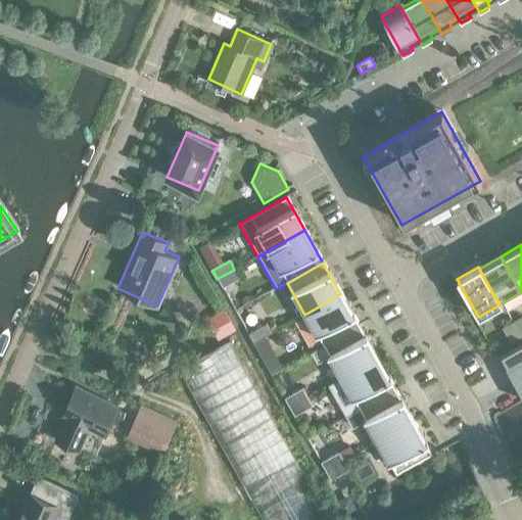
[(239,279),(234,270),(217,279),(222,289),(239,279)]
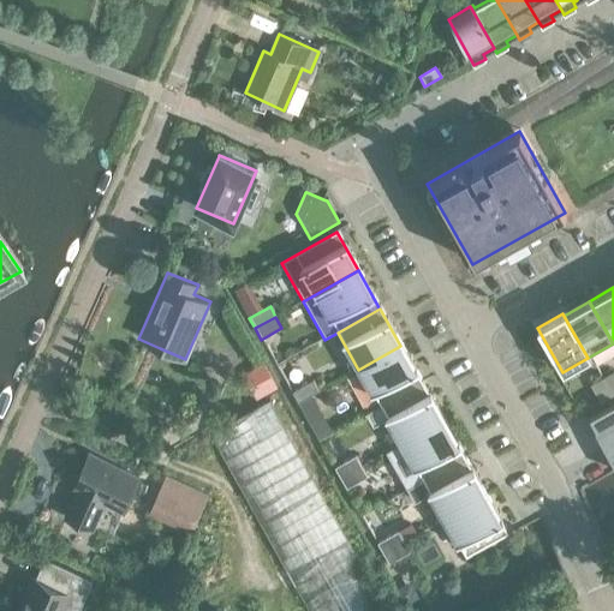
[(400,346),(358,370),(380,407),(422,383),(400,346)]
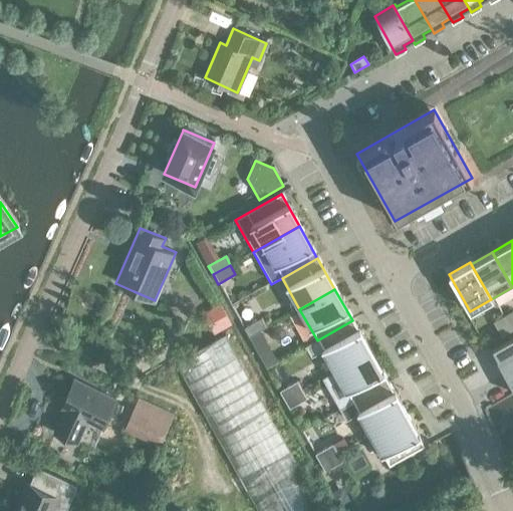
[(511,332),(512,330),(512,314),(512,312),(503,317),(511,332)]
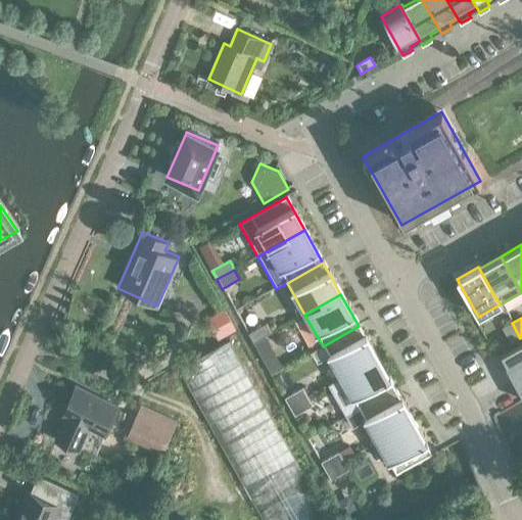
[(512,323),(502,329),(510,344),(520,338),(512,323)]
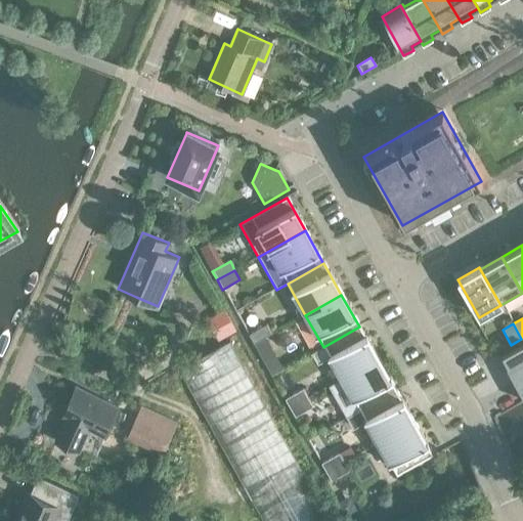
[(266,326),(248,336),(253,345),(271,335),(266,326)]
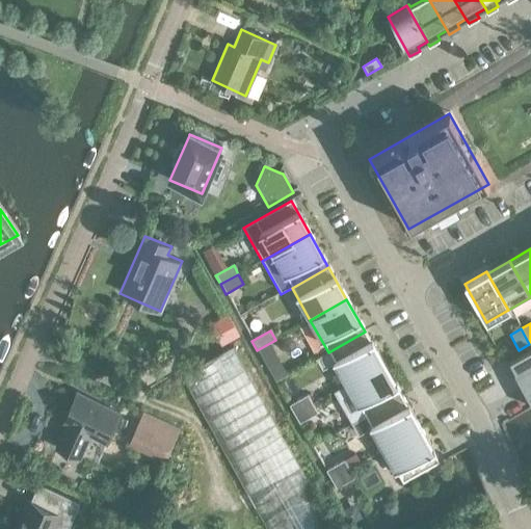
[(328,352),(317,359),(324,371),(335,365),(347,386),(383,365),(365,332),(328,352)]
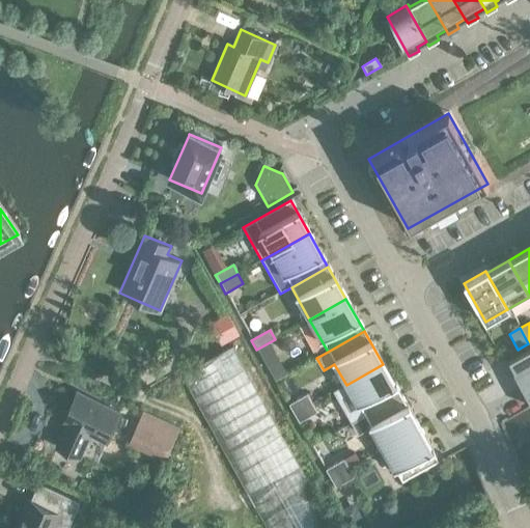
[(180,377),(240,482),(265,527),(322,527),(330,523),(232,348),(180,377)]
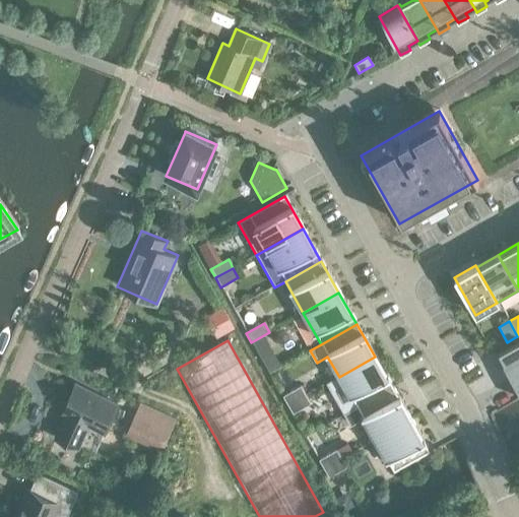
[(518,341),(498,354),(511,376),(518,371),(518,341)]
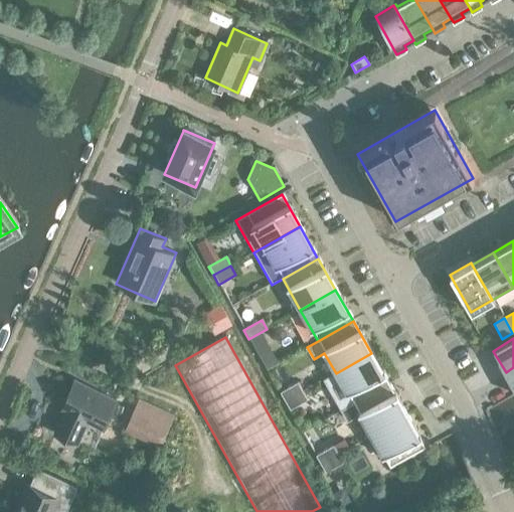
[(336,373),(324,380),(341,411),(354,404),(389,384),(371,353),(336,373)]
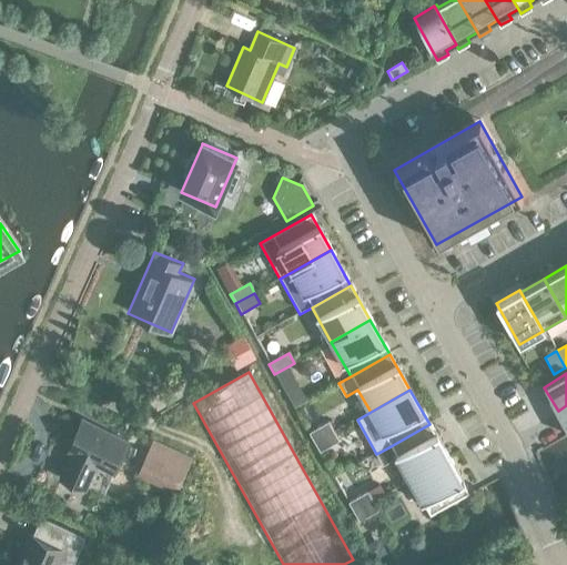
[(129,441),(81,420),(67,454),(69,455),(59,480),(87,492),(97,467),(113,475),(129,441)]
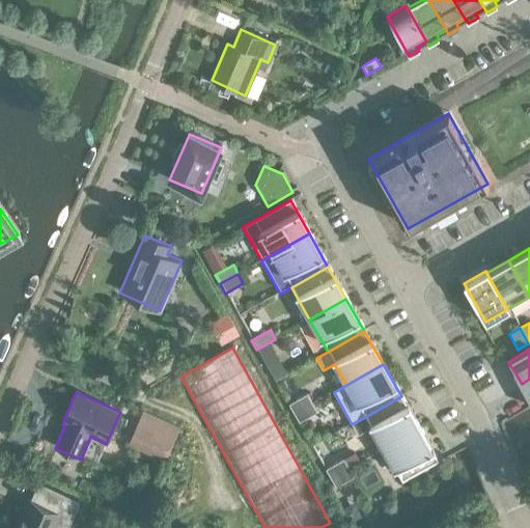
[(294,415),(311,405),(306,395),(288,406),(294,415)]
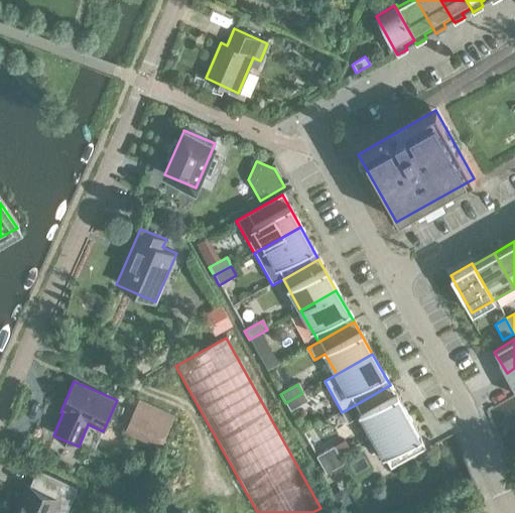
[(390,385),(355,405),(372,437),(408,417),(390,385)]
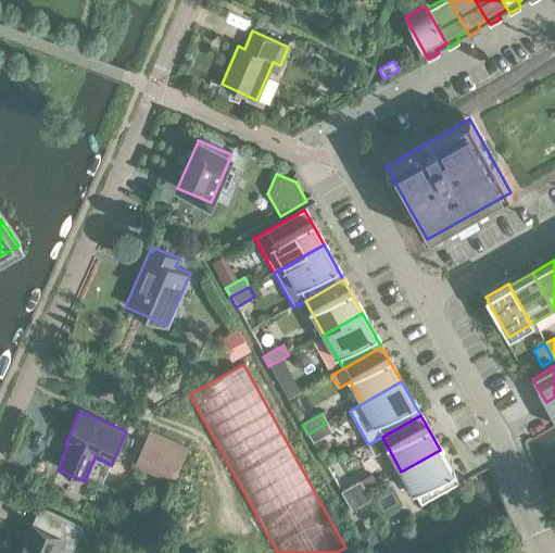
[(326,424),(307,435),(313,443),(331,432),(326,424)]
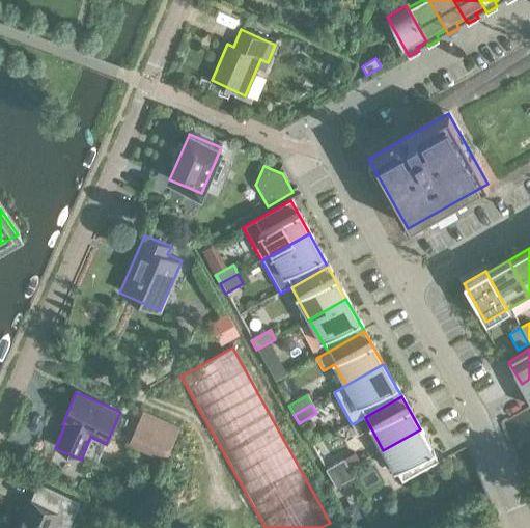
[(179,429),(143,413),(128,447),(164,464),(179,429)]
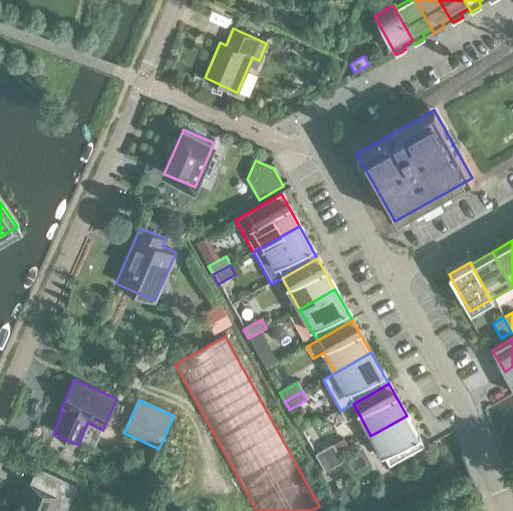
[(407,416),(370,436),(389,467),(424,447),(407,416)]
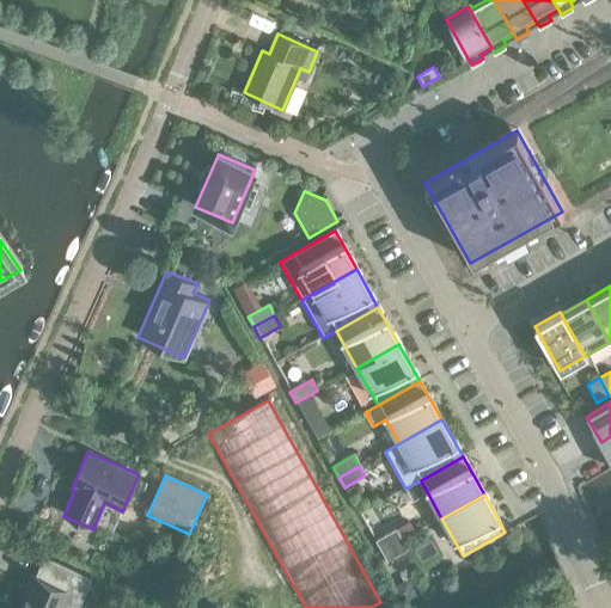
[(396,530),(374,542),(380,553),(402,541),(396,530)]
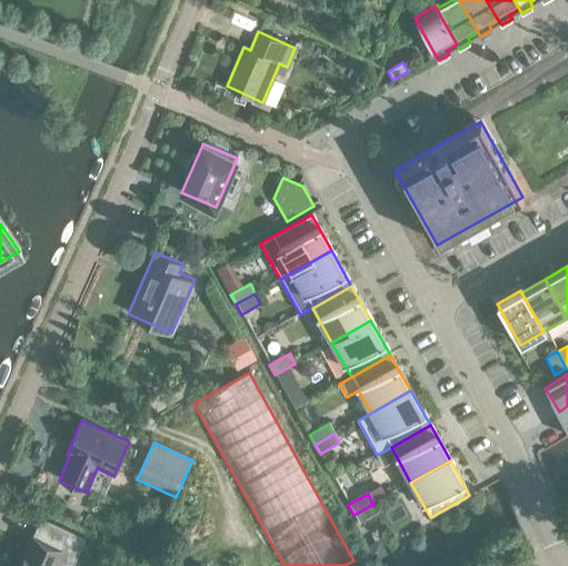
[(374,504),(354,515),(359,524),(378,513),(374,504)]
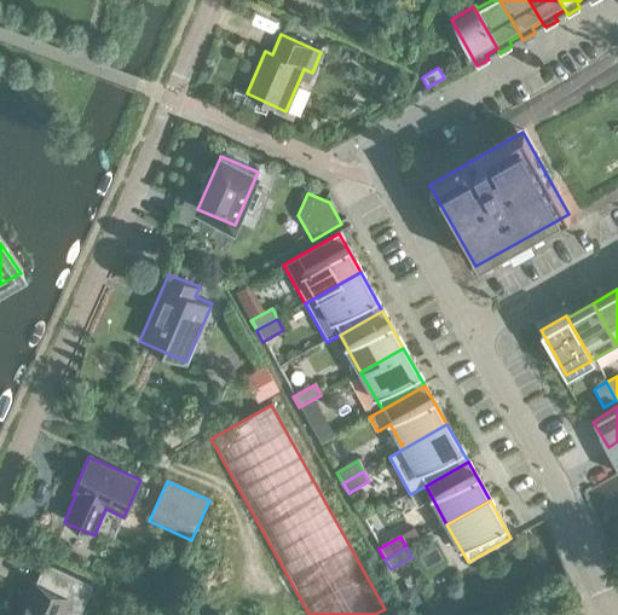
[(78,614),(92,586),(44,566),(30,598),(27,596),(18,614),(78,614)]
